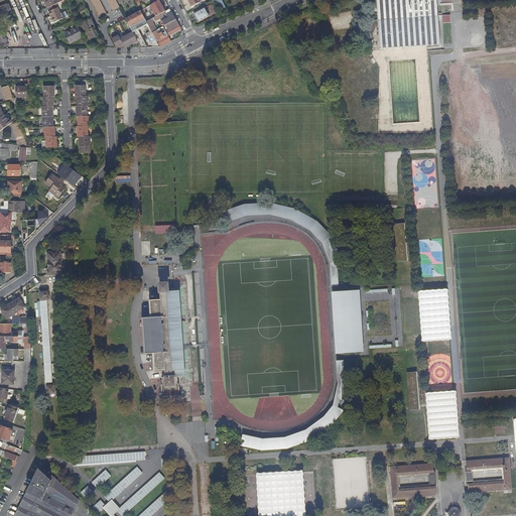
[(106,15),(98,0),(90,0),(100,18),(106,15)]
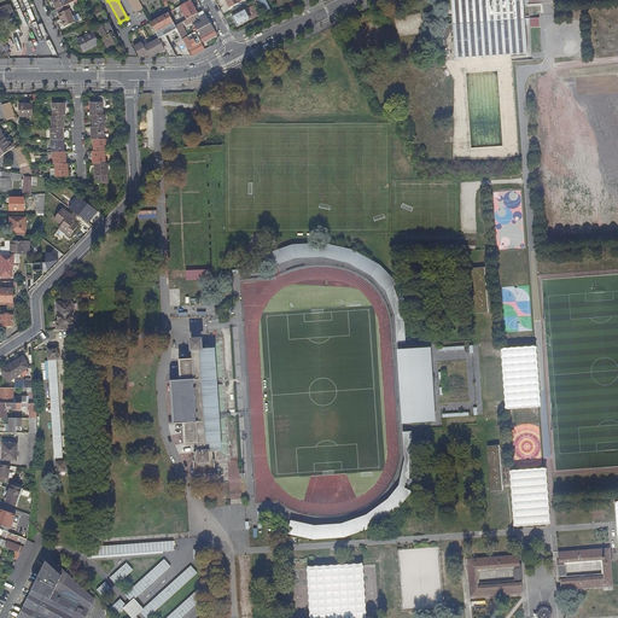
[(128,0),(135,13),(144,10),(138,0),(128,0)]
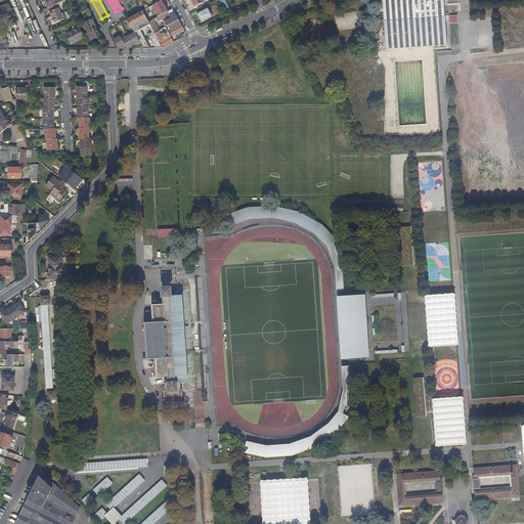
[(167,11),(161,0),(153,5),(159,16),(164,13),(167,11)]
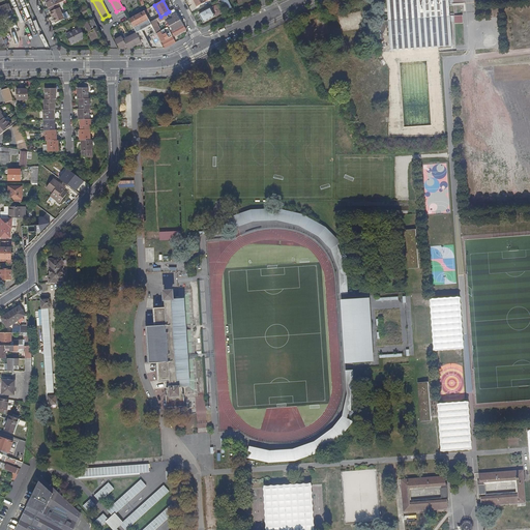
[(221,0),(227,10),(232,7),(228,0),(221,0)]
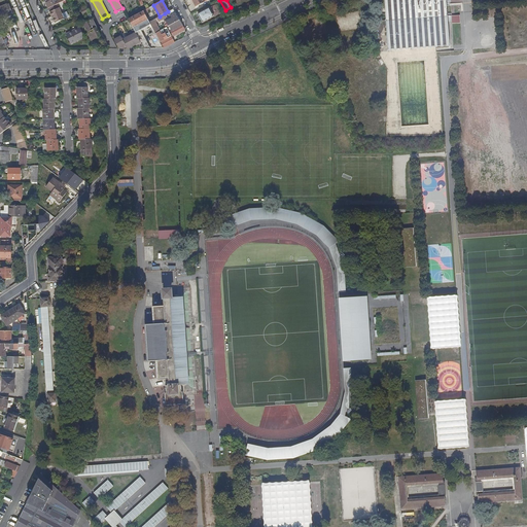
[(450,44),(446,0),(384,0),(388,49),(450,44)]
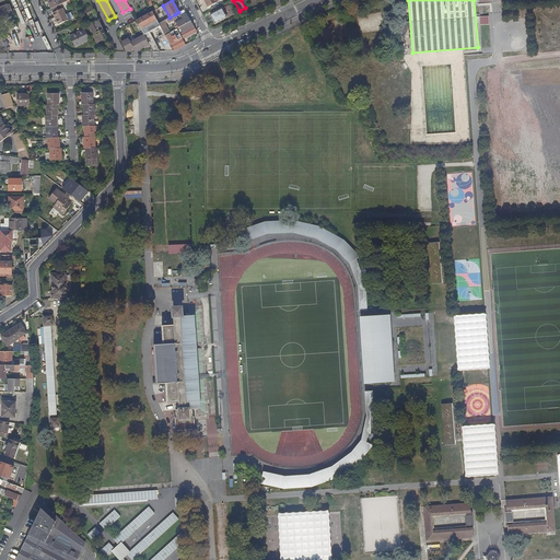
[(0,20),(12,14),(8,3),(0,7),(0,20)]
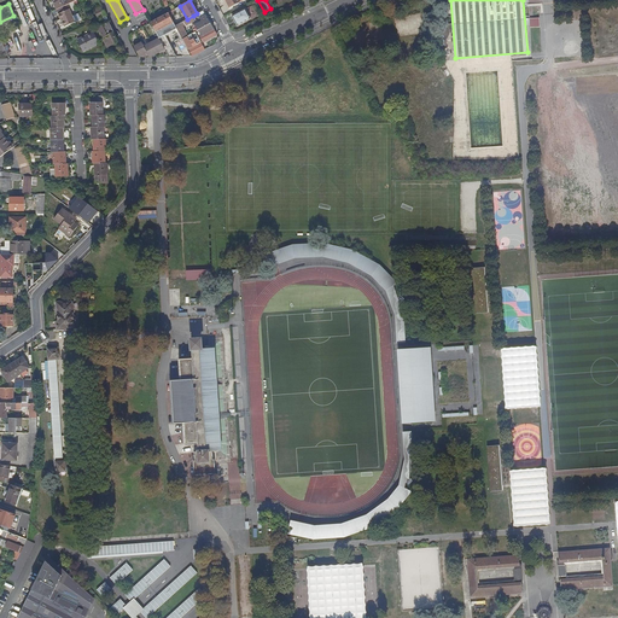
[(68,4),(57,9),(65,27),(81,19),(79,13),(74,16),(68,4)]
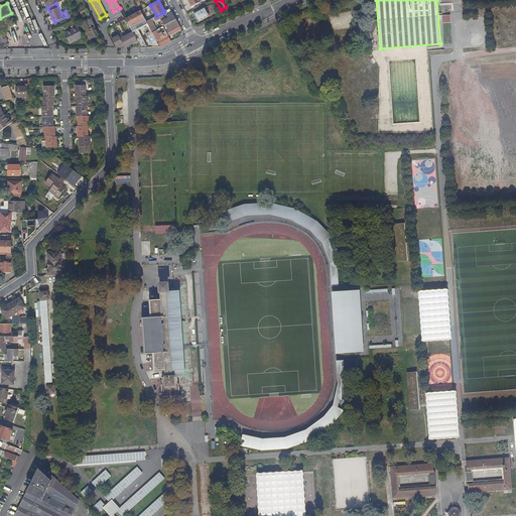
[(210,16),(205,7),(194,13),(198,21),(210,16)]
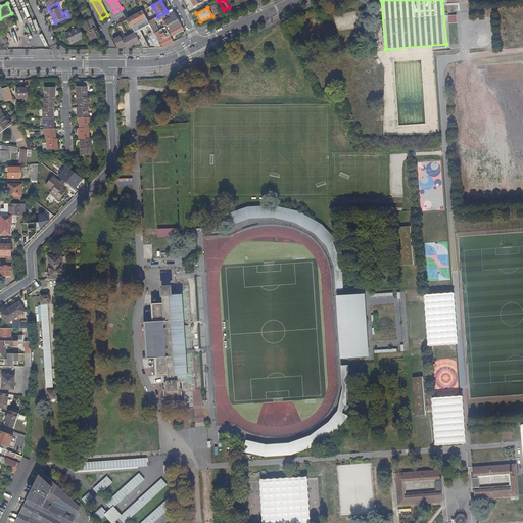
[(142,10),(128,18),(134,32),(138,30),(137,28),(135,25),(143,20),(144,22),(145,26),(149,24),(148,21),(144,13),(142,10)]
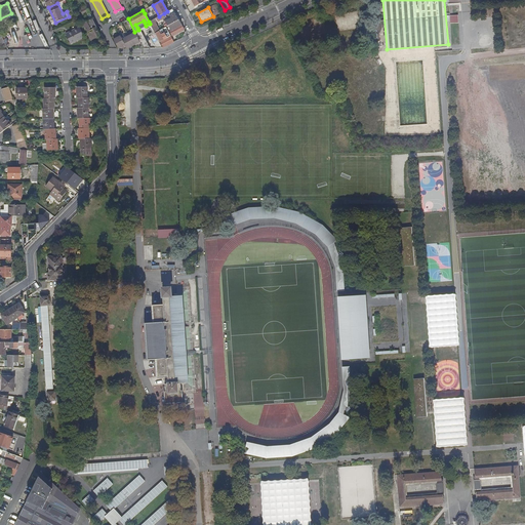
[(159,16),(149,22),(150,24),(155,34),(159,31),(154,22),(156,19),(158,22),(166,16),(164,13),(159,16)]
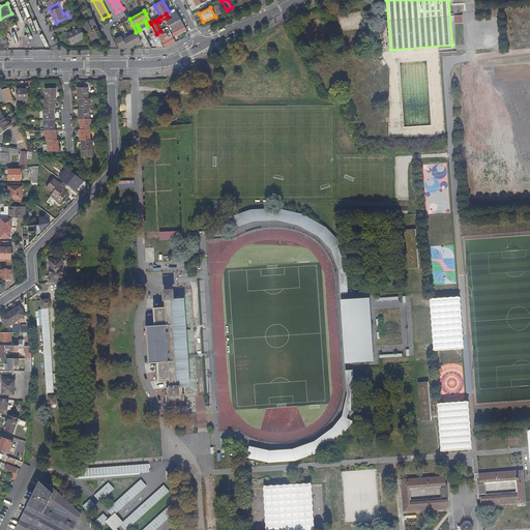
[(180,21),(178,16),(167,22),(167,24),(165,25),(167,28),(168,28),(171,26),(180,21)]
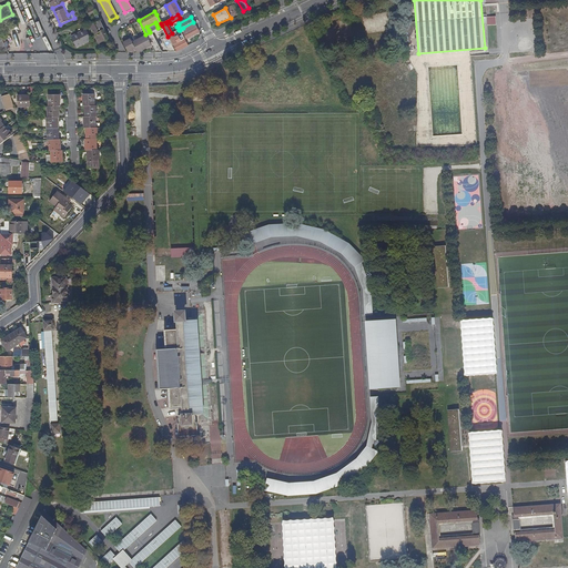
[(104,31),(105,30),(100,20),(85,28),(85,29),(90,38),(94,36),(97,40),(98,39),(100,43),(104,41),(105,42),(108,41),(108,39),(104,31)]
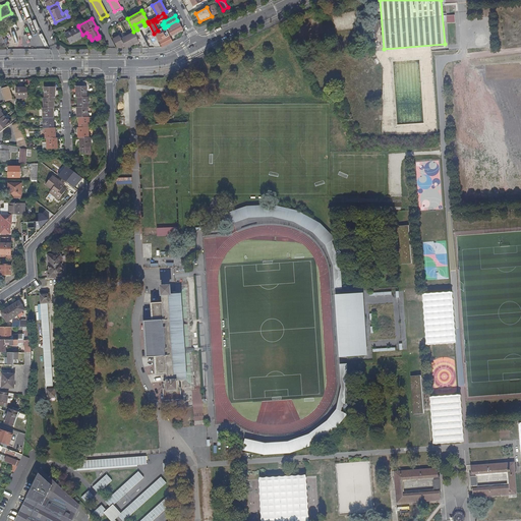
[(182,30),(177,20),(168,25),(171,30),(169,32),(171,36),(182,30)]
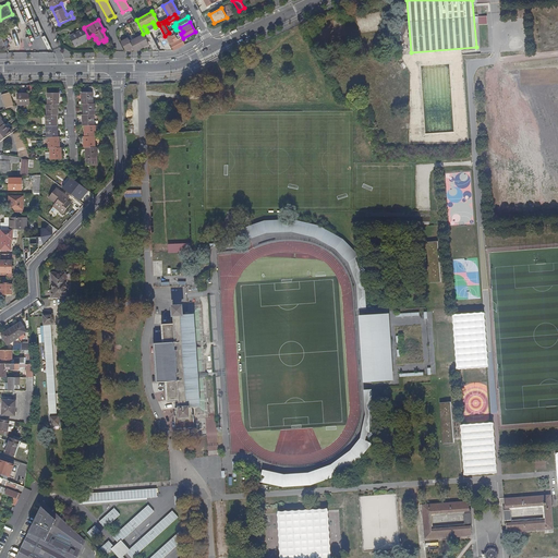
[(5,36),(14,33),(11,26),(3,31),(5,36)]
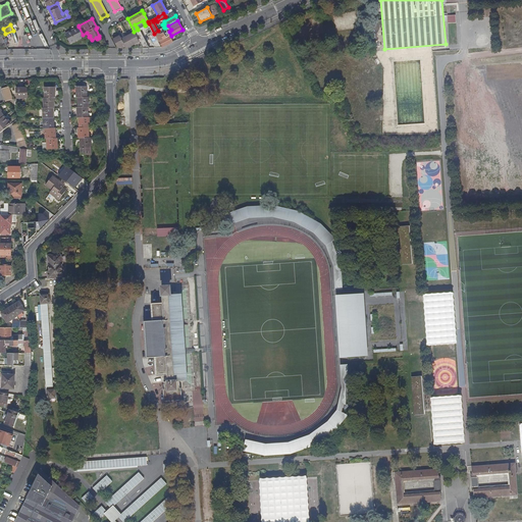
[(70,43),(85,37),(83,35),(79,27),(65,33),(70,43)]
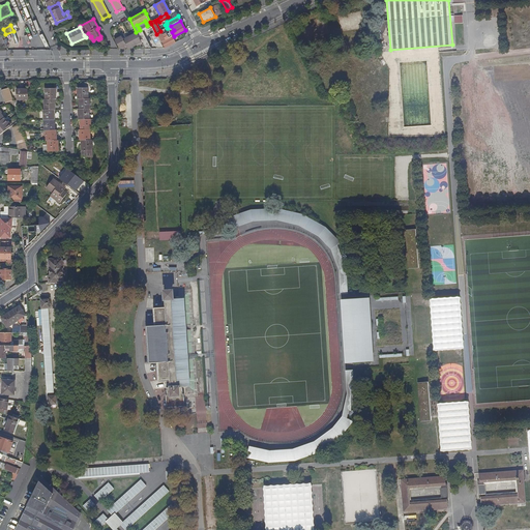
[(162,43),(164,49),(171,45),(175,42),(171,34),(165,37),(163,35),(170,31),(168,28),(167,28),(165,30),(160,31),(156,34),(162,43)]
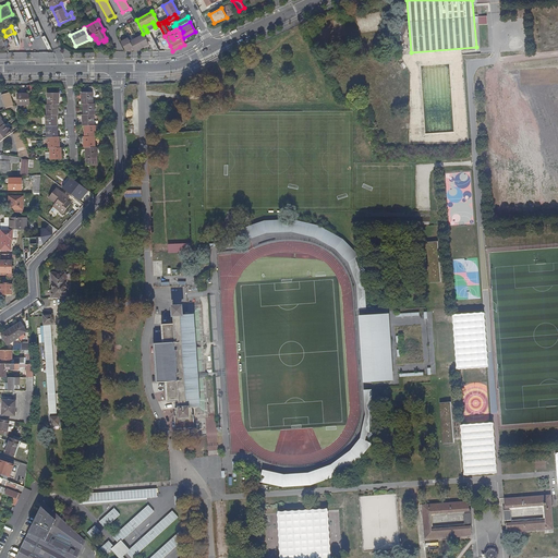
[(147,32),(143,34),(153,52),(159,51),(148,31),(147,32)]
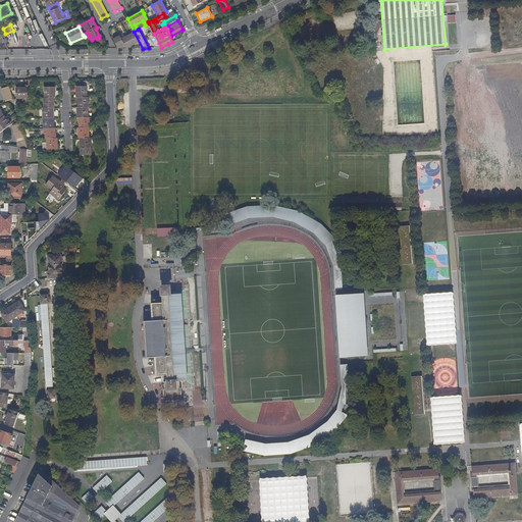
[(15,34),(18,33),(16,30),(13,31),(5,34),(6,38),(12,35),(15,34)]
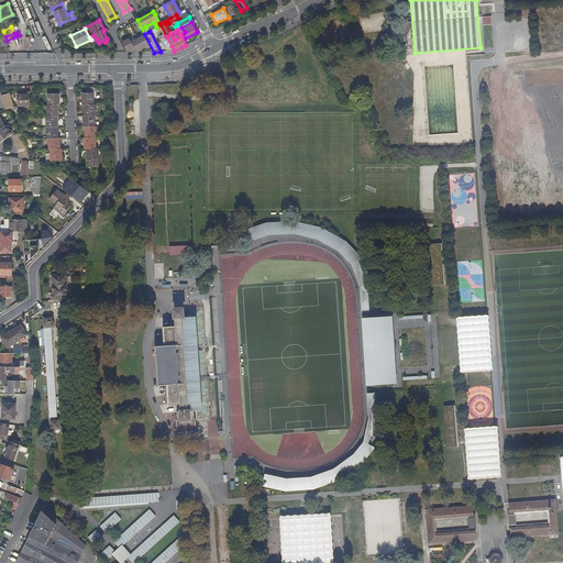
[(131,43),(129,39),(123,41),(124,42),(122,43),(127,53),(131,52),(131,53),(134,51),(136,53),(146,47),(147,48),(151,47),(145,35),(131,43)]
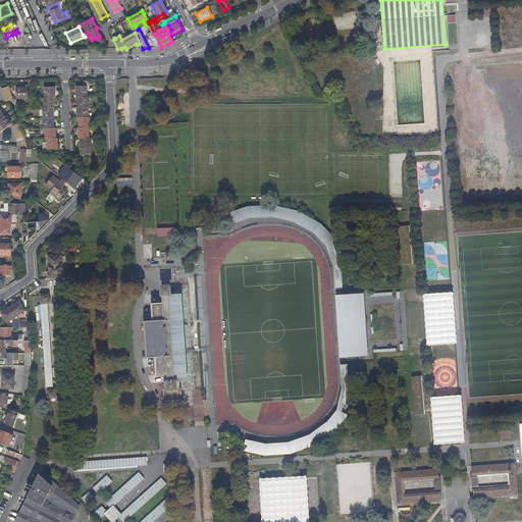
[(13,100),(9,87),(1,89),(5,102),(13,100)]
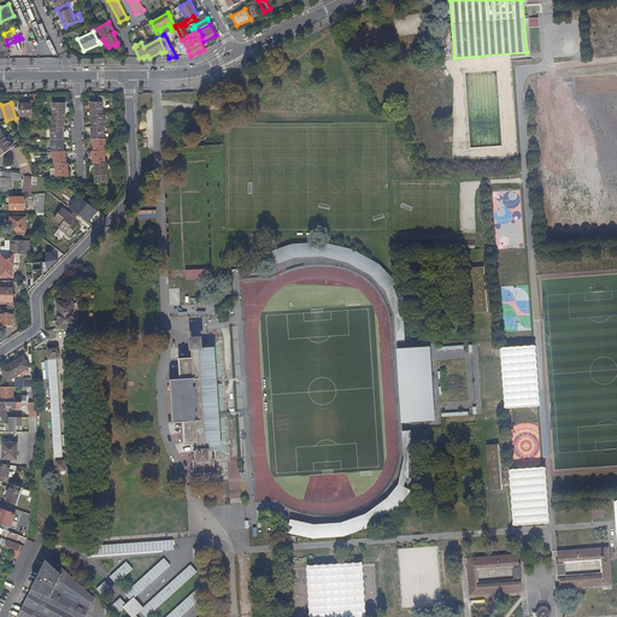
[(33,116),(31,104),(19,105),(19,117),(33,116)]
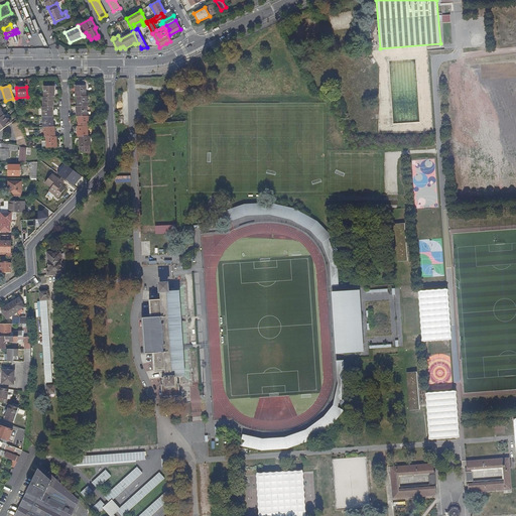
[(53,97),(54,97),(53,87),(43,87),(43,97),(53,97)]
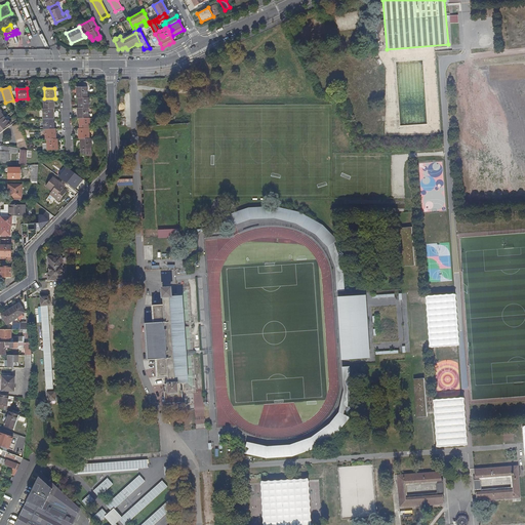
[(77,88),(78,98),(79,98),(88,97),(87,88),(77,88)]
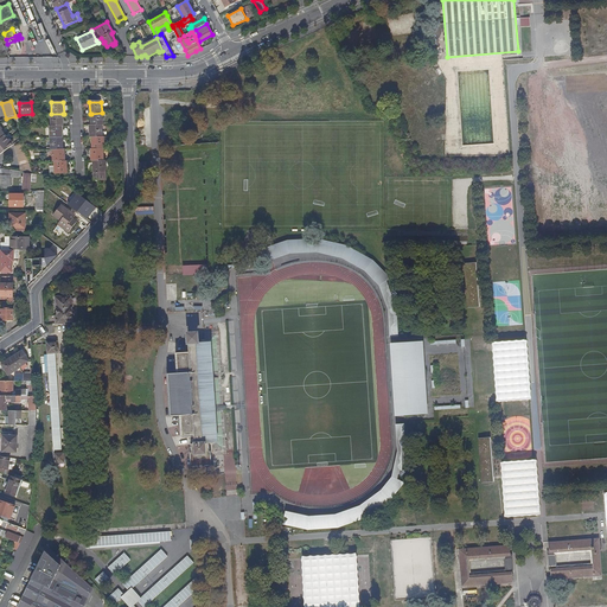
[(103,125),(103,113),(102,113),(91,114),(91,126),(102,126),(103,125)]
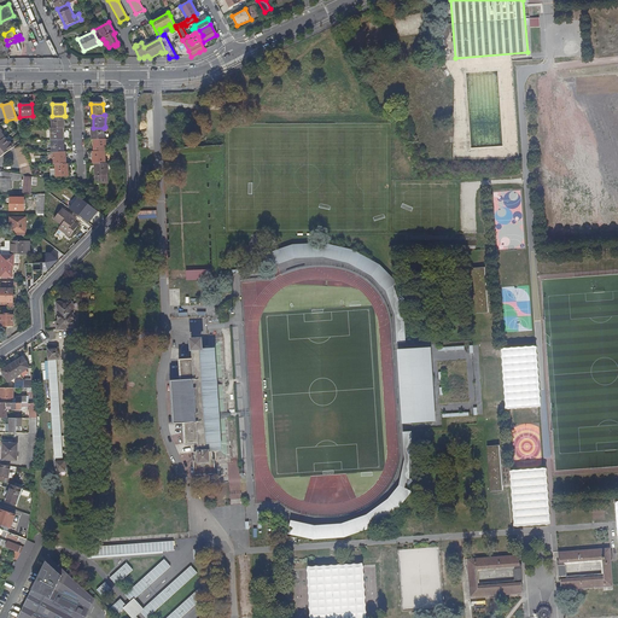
[(52,116),(52,129),(63,128),(64,128),(64,116),(52,116)]
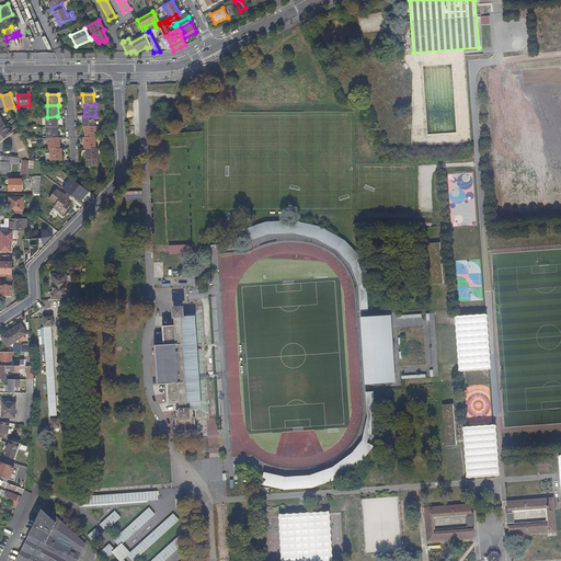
[(47,117),(46,117),(46,128),(57,127),(57,116),(47,117)]
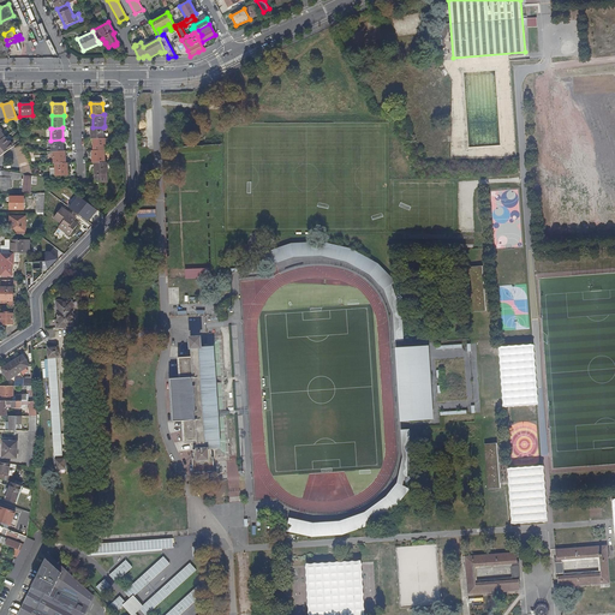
[(93,127),(91,127),(93,139),(94,139),(103,138),(103,127),(93,127)]
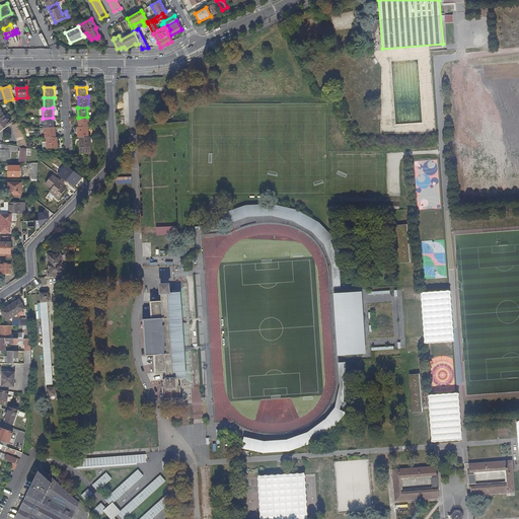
[(0,110),(0,109),(0,132),(11,125),(8,122),(7,122),(7,121),(1,112),(0,110)]
